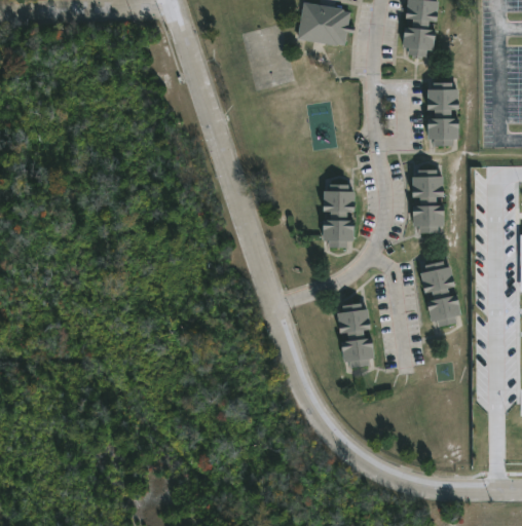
[(438,0),(436,21),(430,21),(429,28),(436,29),(432,50),(425,49),(425,57),(415,54),(415,58),(408,58),(409,54),(406,53),(407,47),(401,46),(404,26),(410,26),(411,19),(405,17),(406,0),(438,0)]
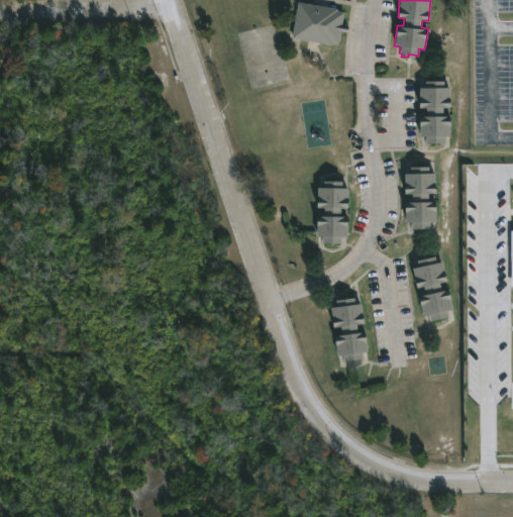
[(347,30),(342,30),(339,43),(293,37),(299,1),(338,7),(337,10),(344,11),(342,24),(348,25),(347,30)]
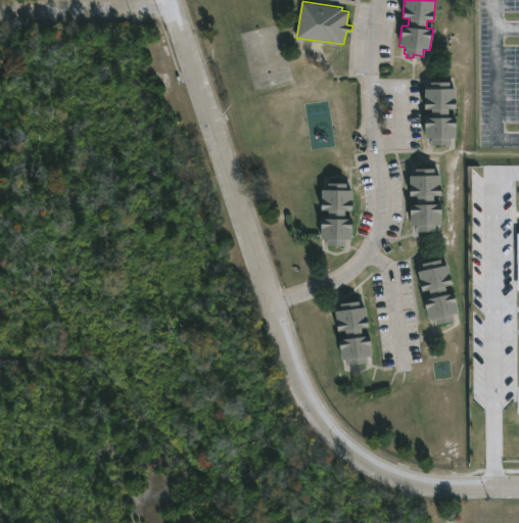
[(449,81),(449,87),(455,87),(455,108),(447,108),(447,115),(455,115),(455,137),(449,137),(449,144),(430,143),(430,137),(425,137),(425,116),(432,116),(432,108),(424,108),(424,87),(430,87),(430,81),(449,81)]
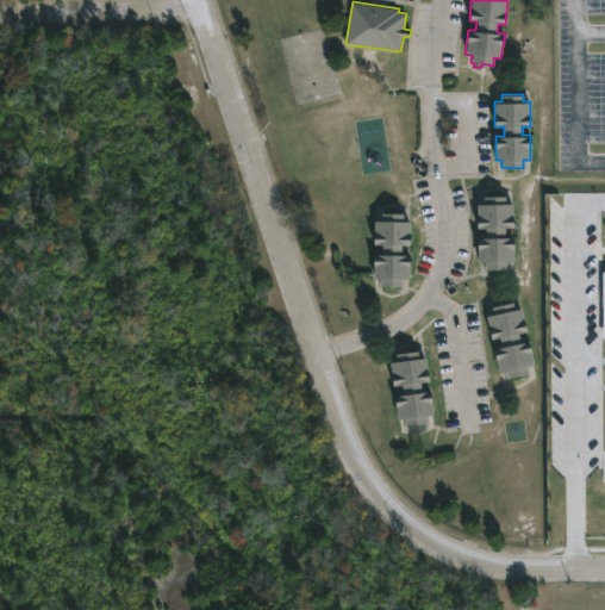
[(506,197),(506,205),(513,204),(513,228),(505,228),(505,237),(515,237),(515,262),(506,262),(506,269),(486,269),(486,262),(479,262),(479,238),(487,238),(487,228),(478,229),(478,205),(485,205),(485,197),(506,197)]
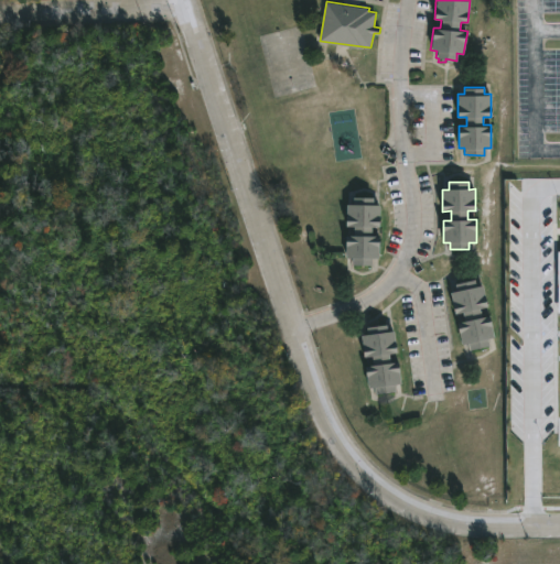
[(380,205),(379,227),(373,227),(372,236),(380,236),(379,259),(373,258),(373,266),(352,264),(352,258),(345,258),(346,236),(355,236),(355,226),(347,226),(347,204),(352,205),(353,197),(373,197),(373,205),(380,205)]
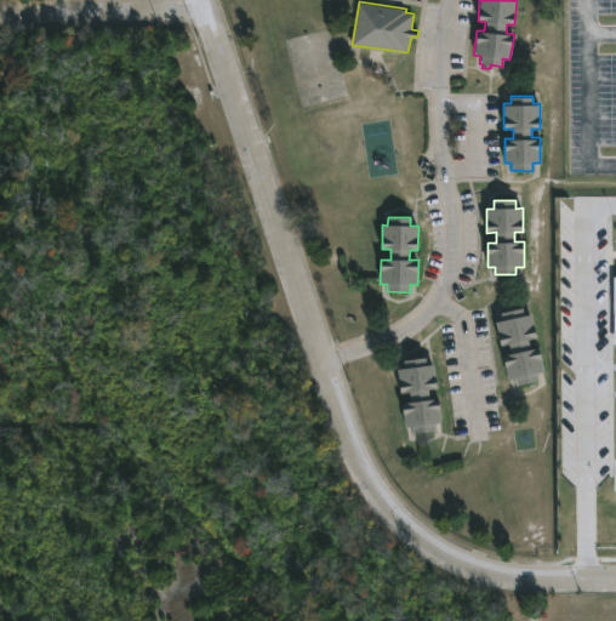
[(522,308),(523,315),(531,314),(536,339),(529,340),(530,349),(539,347),(543,372),(536,374),(537,382),(517,386),(514,377),(507,379),(503,355),(512,353),(511,345),(501,346),(496,322),(502,320),(501,312),(522,308)]
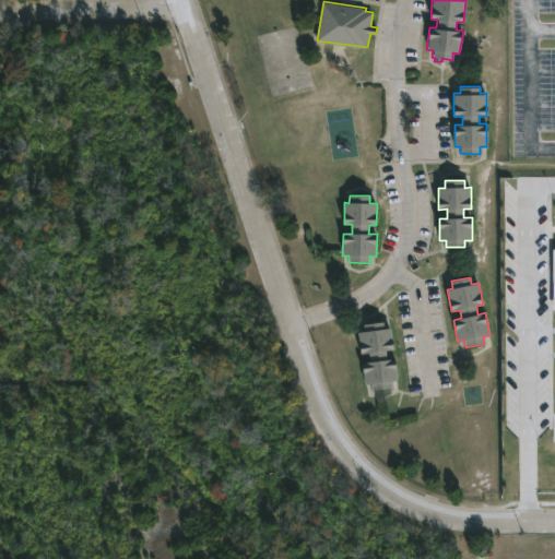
[(387,322),(387,329),(393,328),(397,349),(389,351),(390,359),(399,358),(401,381),(394,381),(394,389),(376,391),(375,384),(368,384),(366,363),(373,361),(373,353),(364,354),(362,332),(368,332),(367,324),(387,322)]
